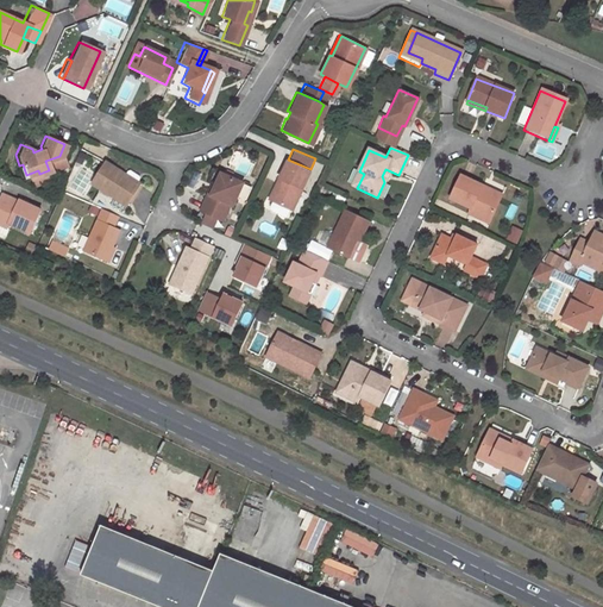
[(49,170),(63,166),(60,156),(45,161),(49,170)]
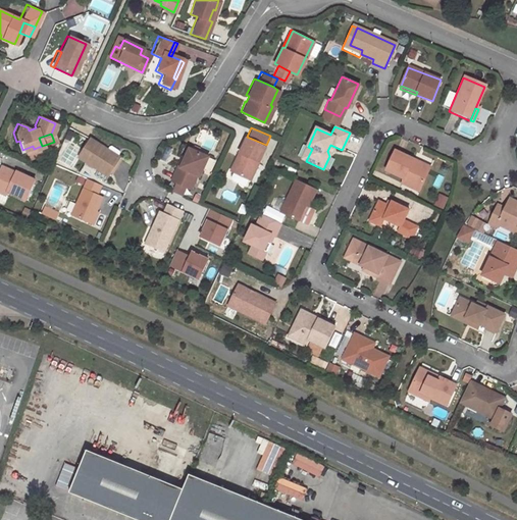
[(266,145),(247,137),(236,161),(239,162),(230,180),(247,188),(266,145)]
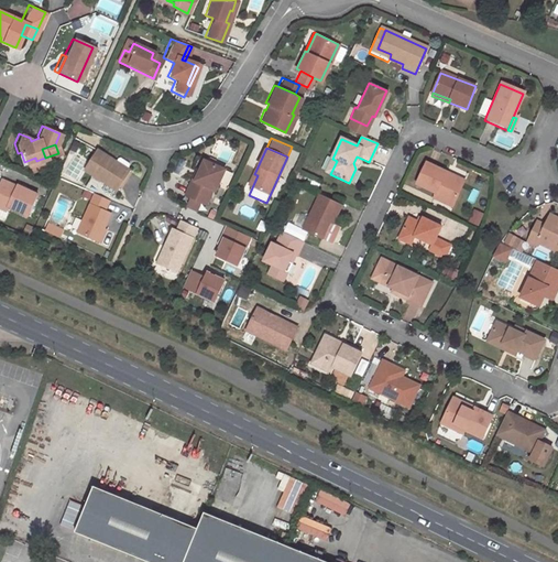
[(127,171),(95,150),(83,170),(99,181),(101,177),(116,187),(127,171)]
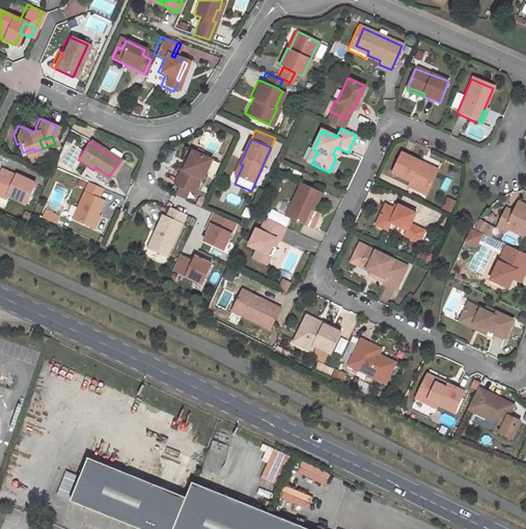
[(33,148),(23,152),(24,155),(25,159),(40,154),(39,149),(34,151),(33,148)]
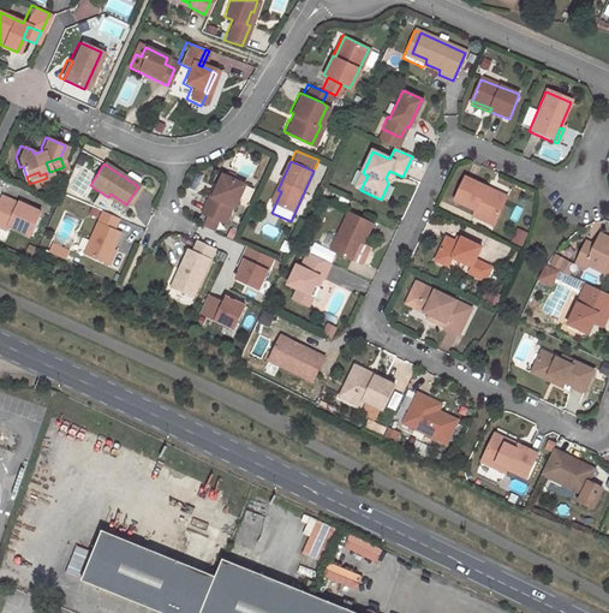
[(363,173),(356,188),(360,190),(368,176),(363,173)]
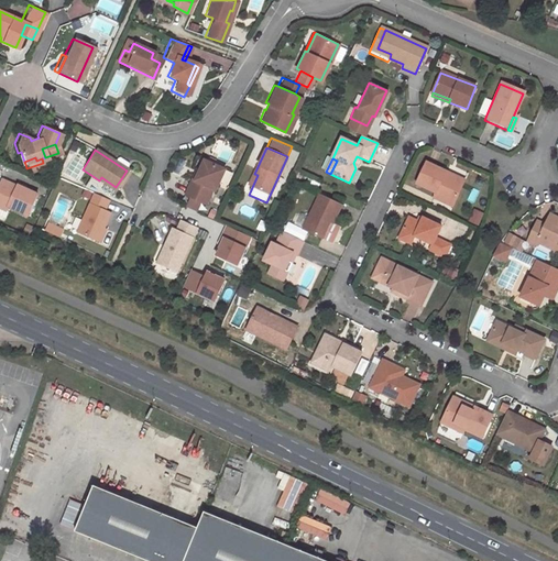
[(190,179),(184,195),(189,197),(198,201),(204,204),(210,188),(214,190),(222,169),(203,161),(198,171),(194,180),(190,179)]
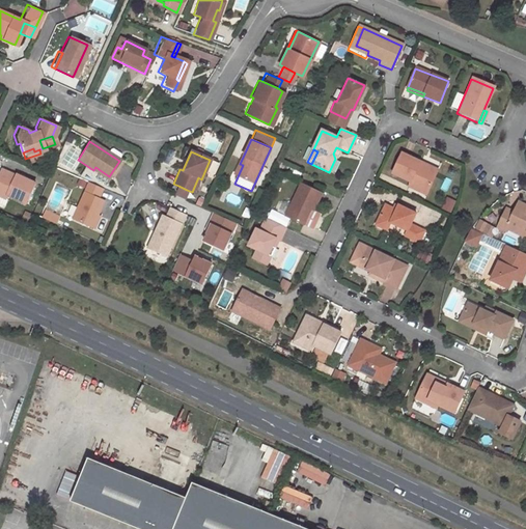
[(403,152),(393,172),(411,182),(410,186),(427,194),(436,175),(419,167),(421,162),(403,152)]
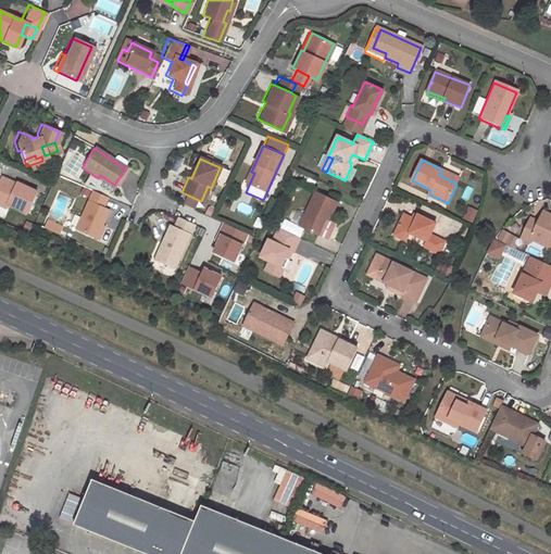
[(459,178),(441,170),(439,175),(456,184),(459,178)]
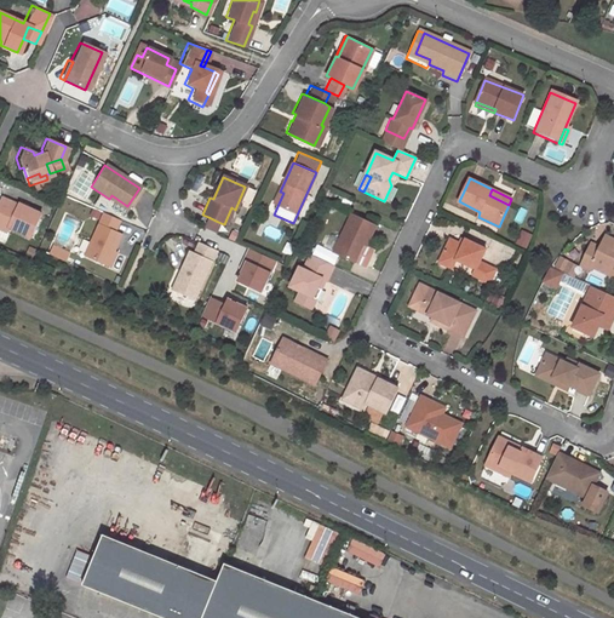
[(270,213),(274,215),(283,193),(280,192),(270,213)]
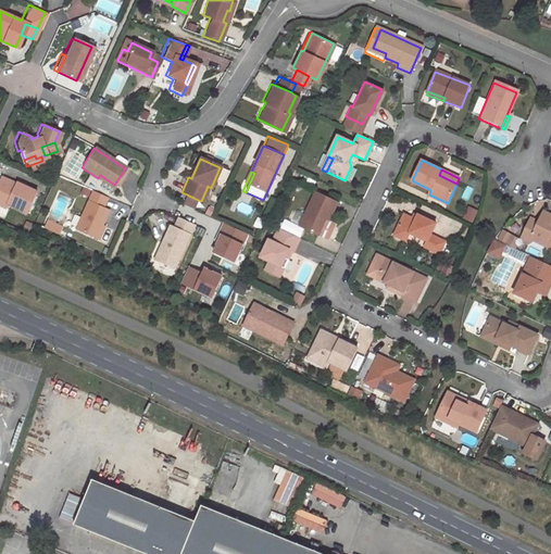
[(13,180),(0,174),(0,179),(11,185),(13,180)]
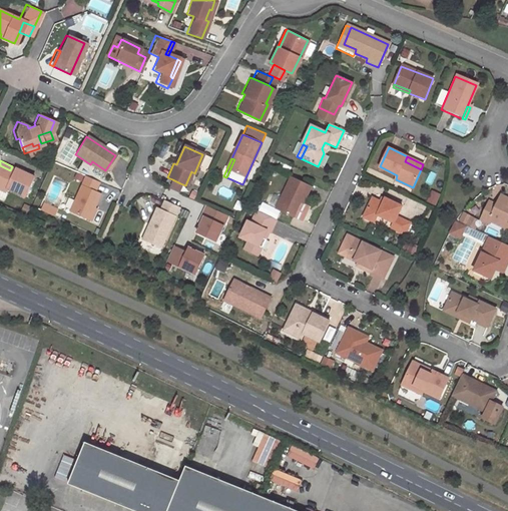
[(90,164),(103,172),(105,170),(92,161),(90,164)]
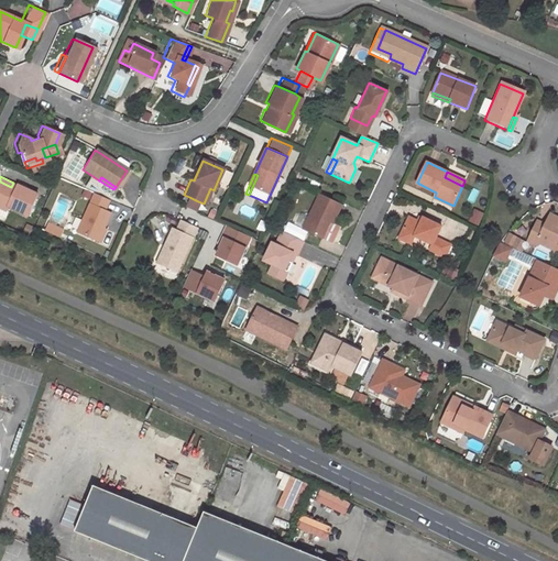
[(3,204),(22,213),(33,193),(13,183),(11,187),(0,182),(0,209),(1,209),(3,204)]
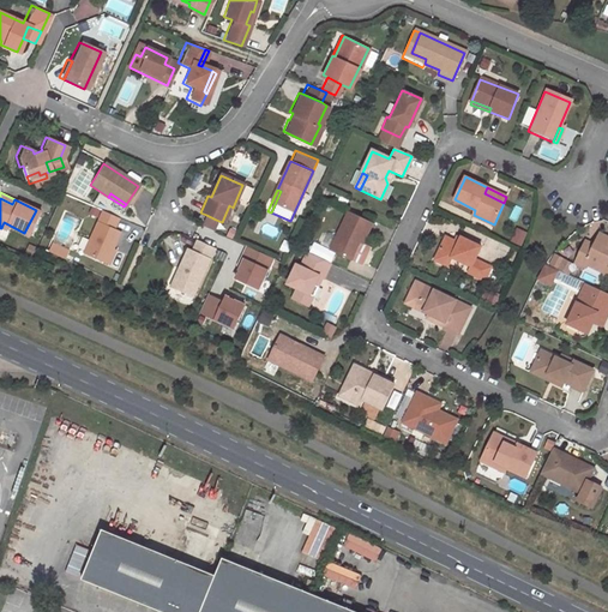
[(98,209),(80,252),(103,262),(109,249),(118,232),(110,228),(115,216),(98,209)]
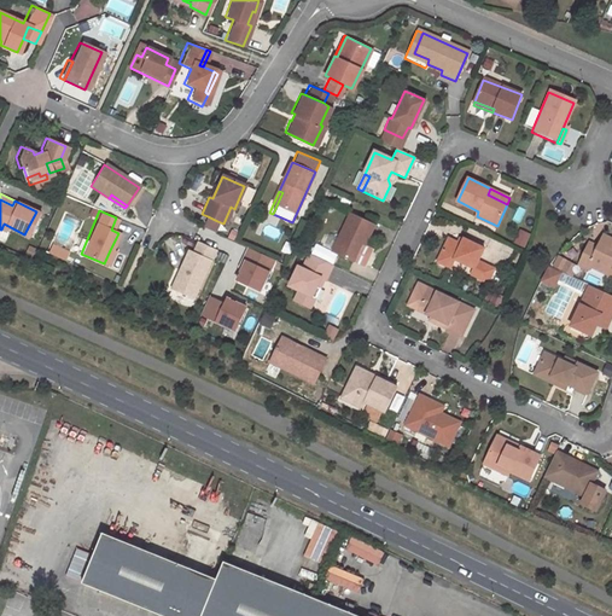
[(350,213),(332,251),(354,261),(362,244),(365,247),(374,225),(350,213)]
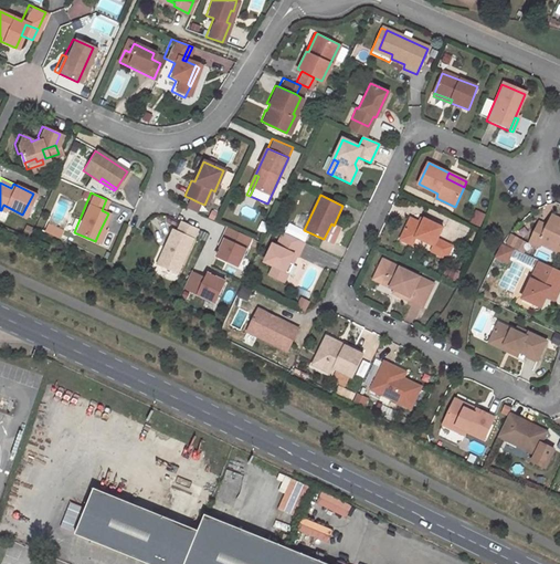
[(190,198),(185,208),(194,212),(199,202),(190,198)]
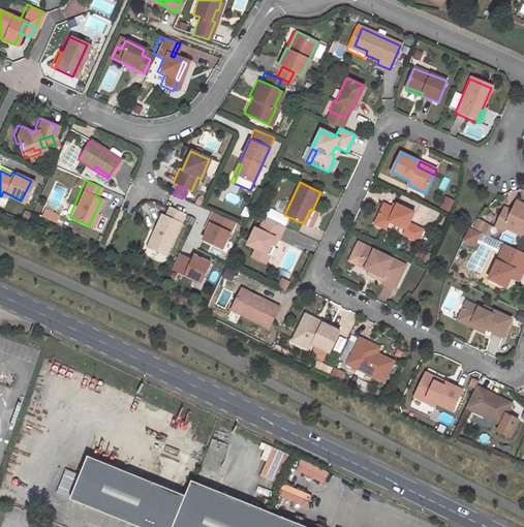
[(504,188),(503,205),(513,206),(514,188),(504,188)]
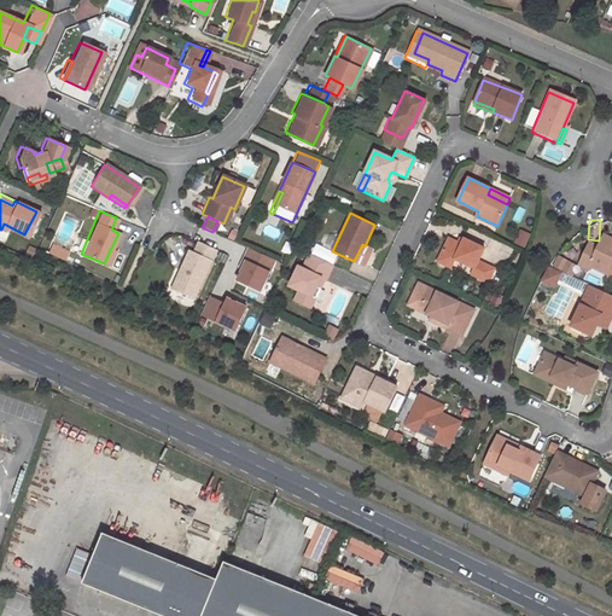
[(611,240),(602,236),(600,242),(611,247),(611,240)]
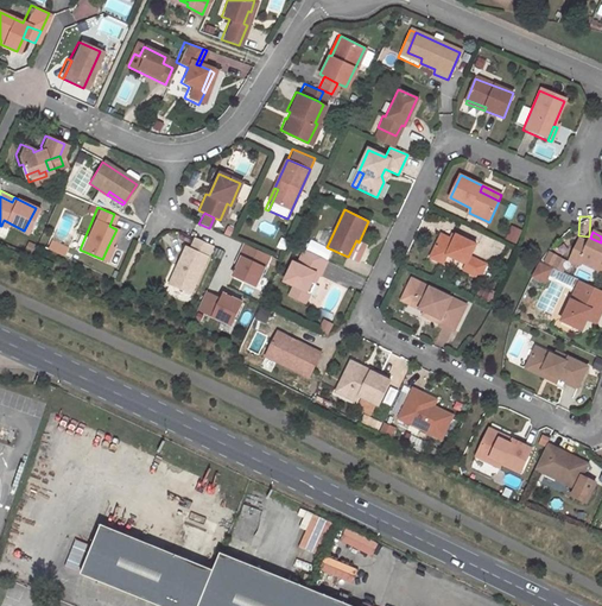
[(454,240),(442,234),(430,257),(444,264),(448,256),(467,264),(470,257),(476,245),(456,235),(454,240)]
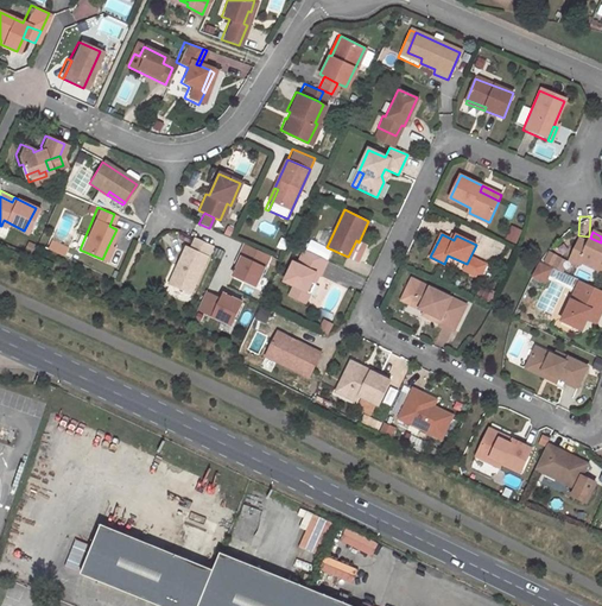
[(601,242),(590,238),(588,242),(580,239),(569,262),(578,265),(580,263),(601,272),(601,242)]
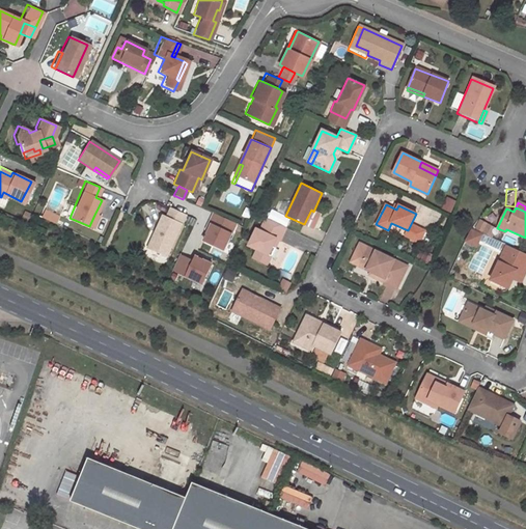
[(162,217),(154,233),(156,234),(148,249),(166,258),(185,217),(169,210),(166,218),(162,217)]
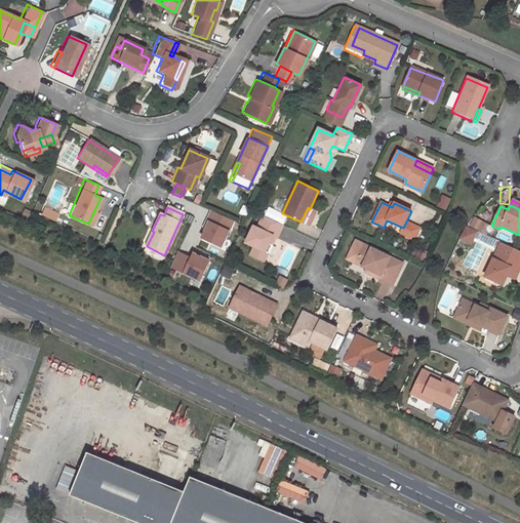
[(207,209),(197,237),(221,246),(232,217),(207,209)]
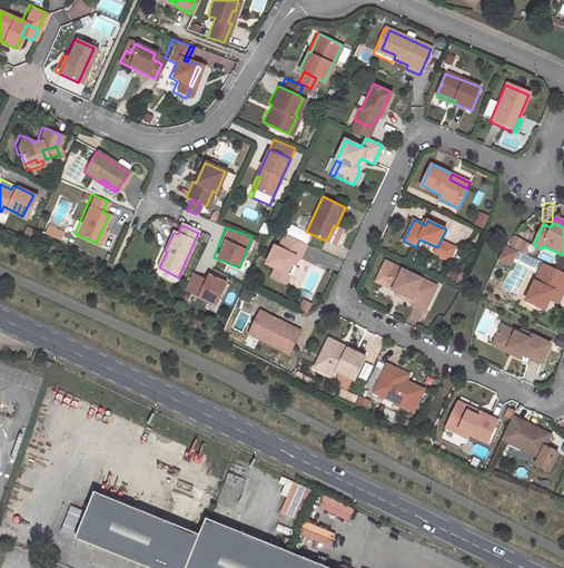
[(99,245),(105,232),(101,231),(96,243),(99,245)]
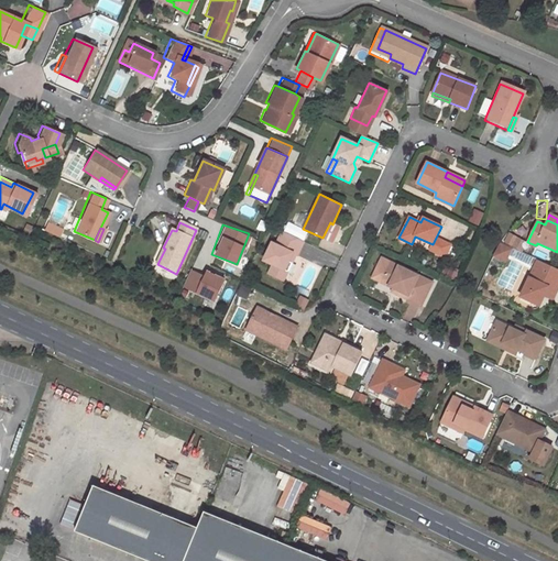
[(285,270),(293,253),(295,254),(296,255),(303,241),(282,231),(275,244),(271,242),(263,259),(272,264),(267,273),(283,281),(287,271),(285,270)]
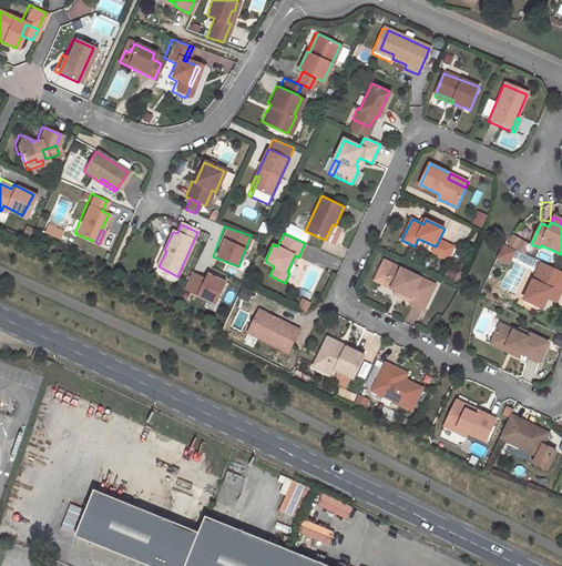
[(522,251),(527,240),(506,233),(502,243),(522,251)]
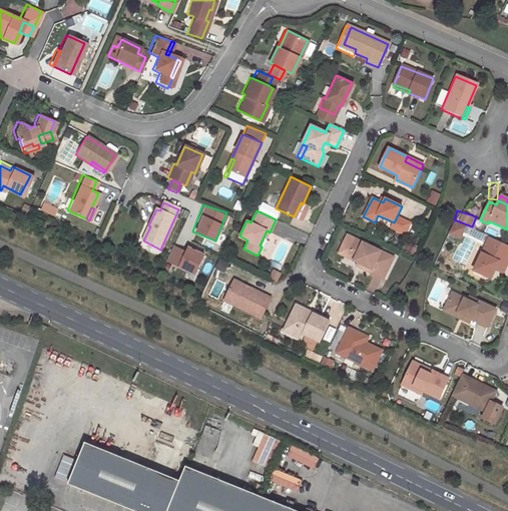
[(411,223),(397,216),(394,222),(392,227),(405,234),(411,223)]
